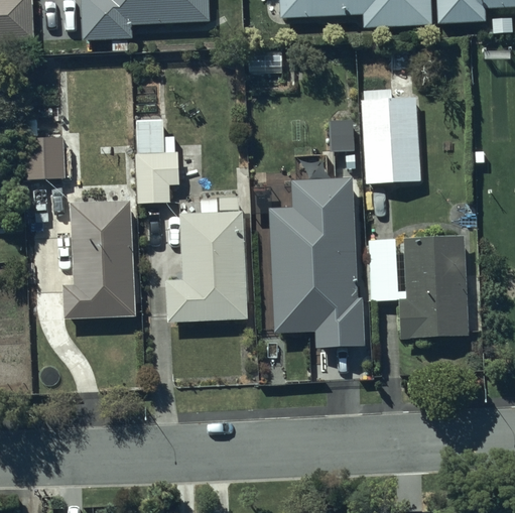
[(33,0),(0,0),(0,46),(34,46),(33,0)]
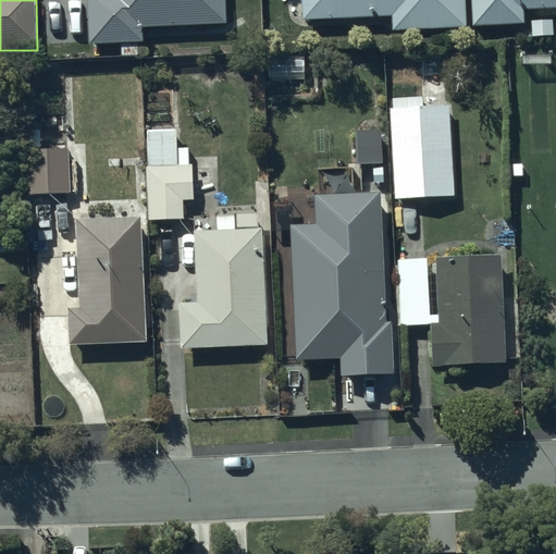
[(86,0),(88,42),(143,40),(141,25),(225,22),(224,0),(86,0)]
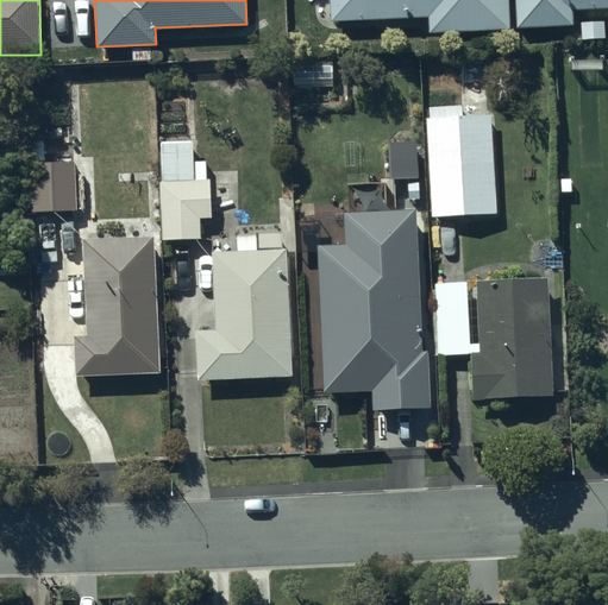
[(328,0),(330,21),(428,18),(430,31),(509,29),(507,0),(328,0)]
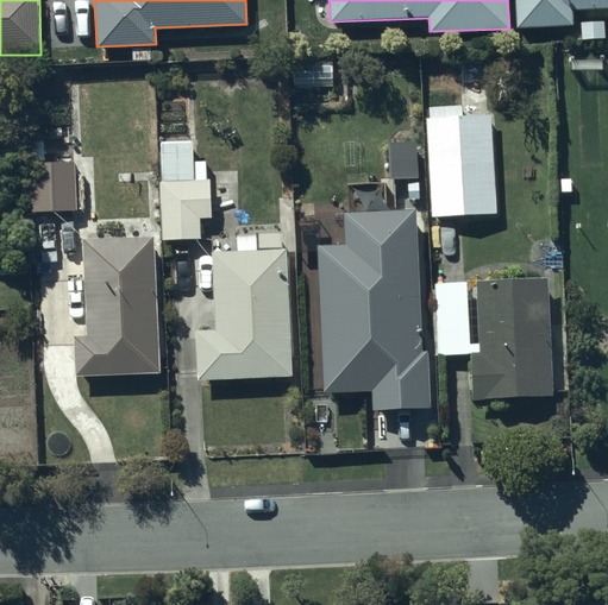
[(607,0),(515,0),(516,26),(574,25),(574,8),(607,7),(607,0)]
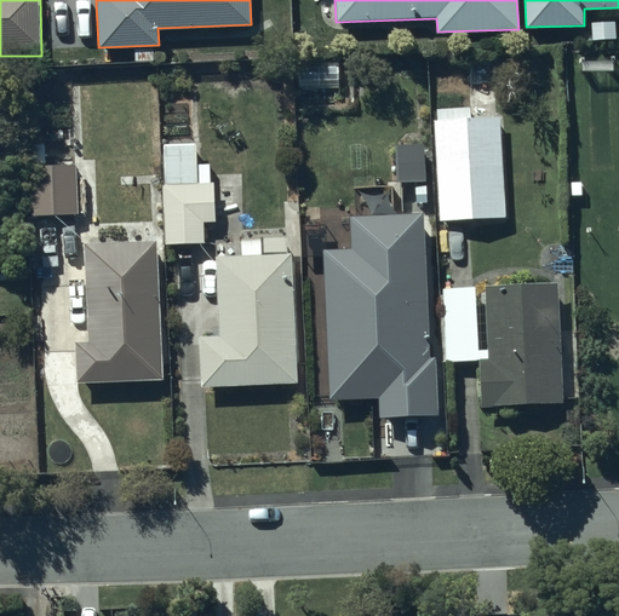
[(437,109),(437,119),(434,120),(439,220),(505,217),(500,116),(470,117),(469,108),(437,109)]
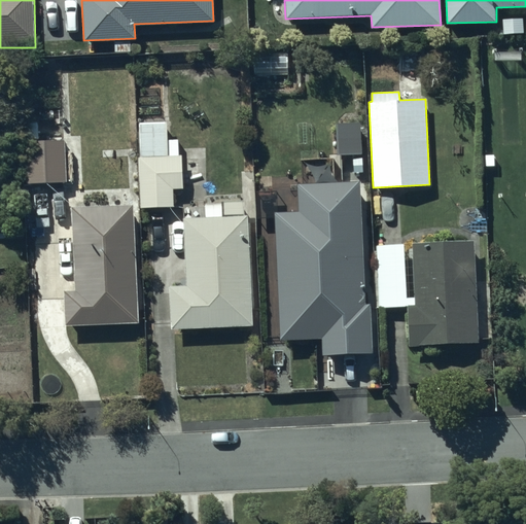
[(169,121),(139,123),(140,207),(175,206),(174,190),(183,190),(183,185),(202,185),(202,155),(169,156),(169,121)]
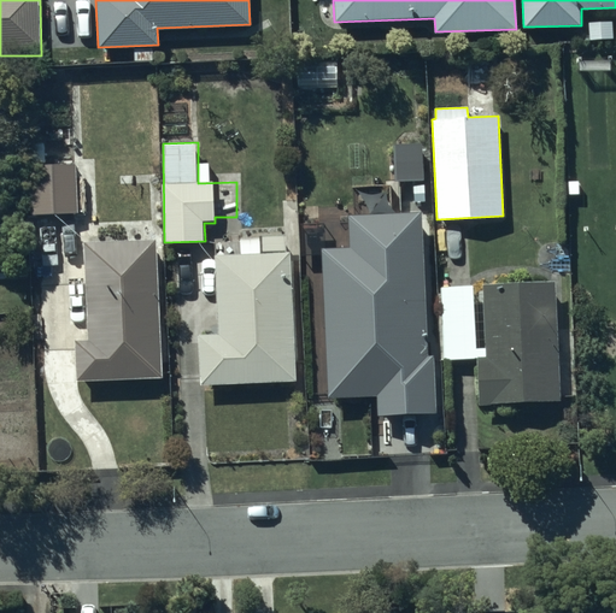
[(421,147),(393,149),(396,184),(423,183),(421,147)]
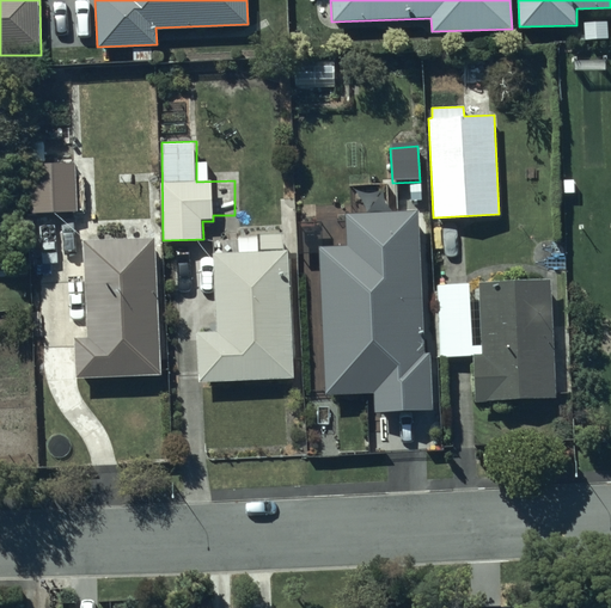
[(75,212),(75,163),(31,163),(31,212),(75,212)]
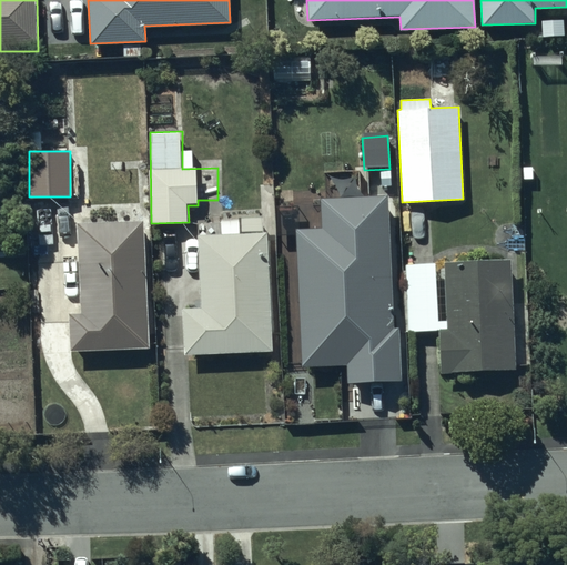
[(387,199),(320,202),(321,231),(294,233),(301,372),(344,369),(345,389),(402,385),(400,332),(394,332),(387,199)]
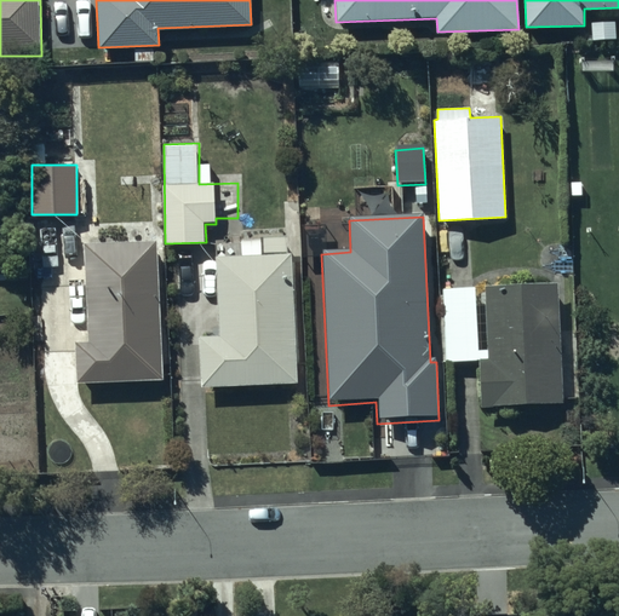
[(159,240),(86,242),(89,340),(76,340),(78,381),(162,379),(159,240)]
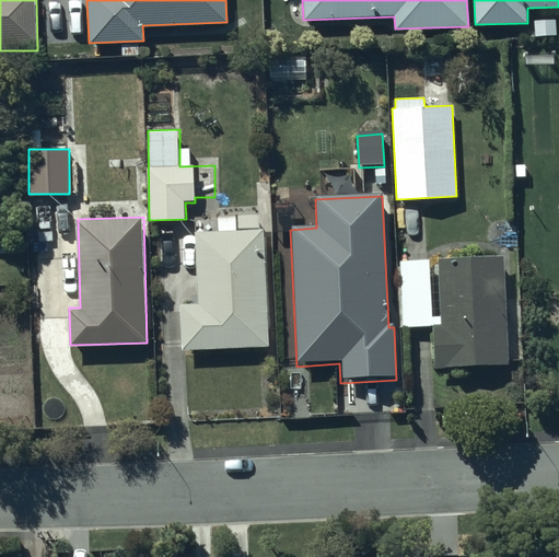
[(264,229),(195,231),(197,302),(181,302),(182,349),(267,347),(264,229)]
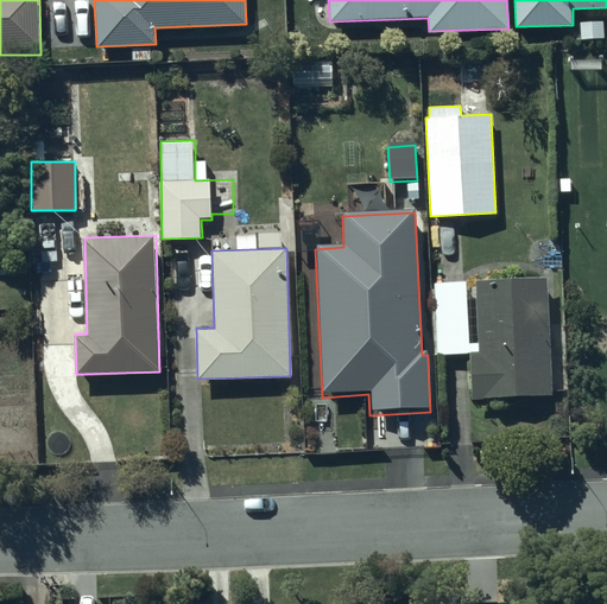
[(547,277),(475,279),(476,342),(469,342),(467,280),(434,281),(436,355),(470,354),(472,398),(551,395),(547,277)]
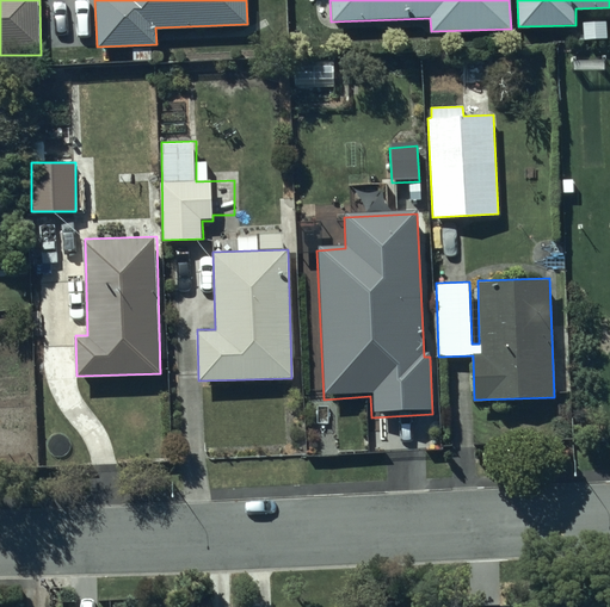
All buildings are outlined.
